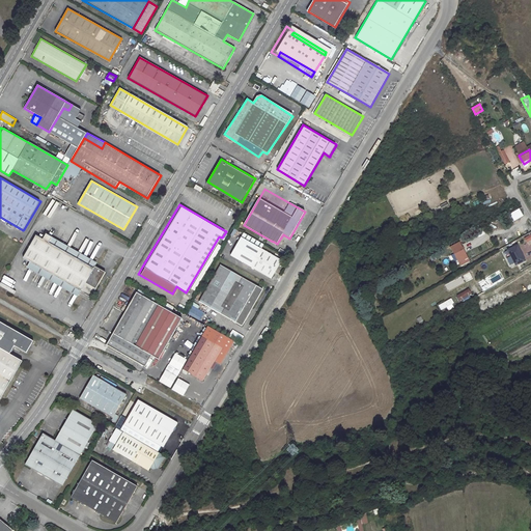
[(520,211),(509,216),(512,222),(524,217),(520,211)]
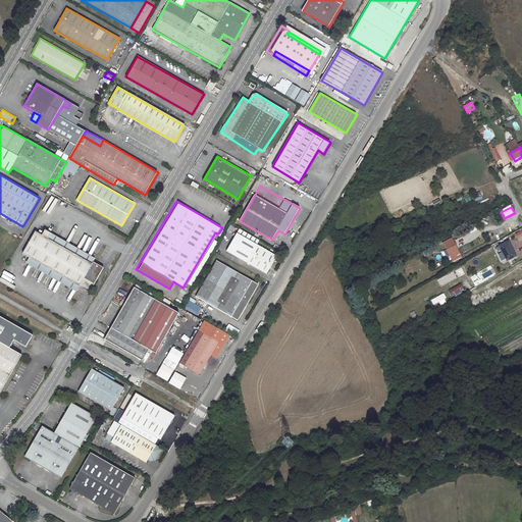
[(42,235),(36,230),(23,253),(30,256),(81,285),(90,291),(104,267),(94,261),(93,263),(48,238),(50,235),(51,232),(45,229),(42,235)]
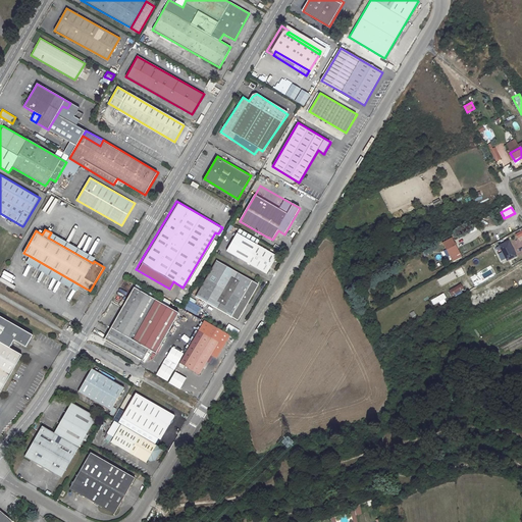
[(252,237),(239,229),(237,233),(250,241),(252,237)]
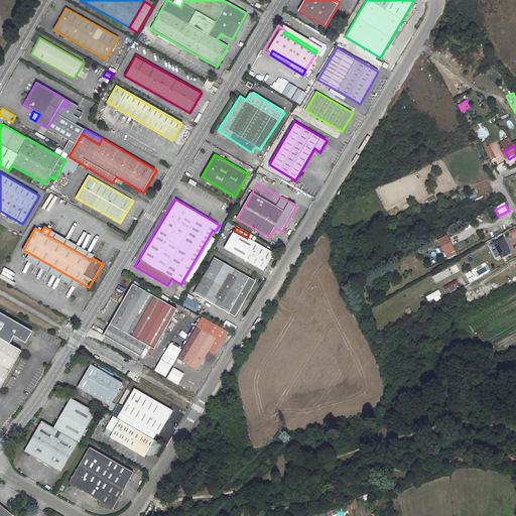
[(453,235),(456,241),(477,233),(475,227),(453,235)]
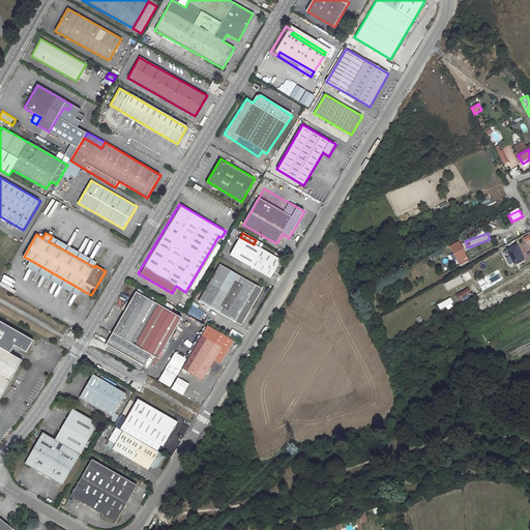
[(254,244),(240,237),(230,255),(270,278),(281,260),(260,248),(263,244),(256,240),(254,244)]
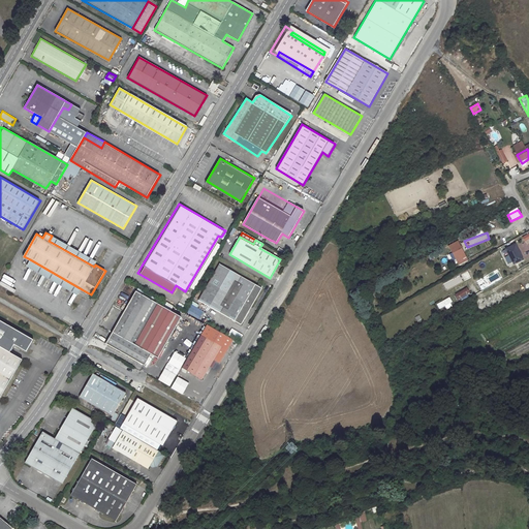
[(51,238),(49,241),(94,267),(95,265),(96,263),(51,238)]
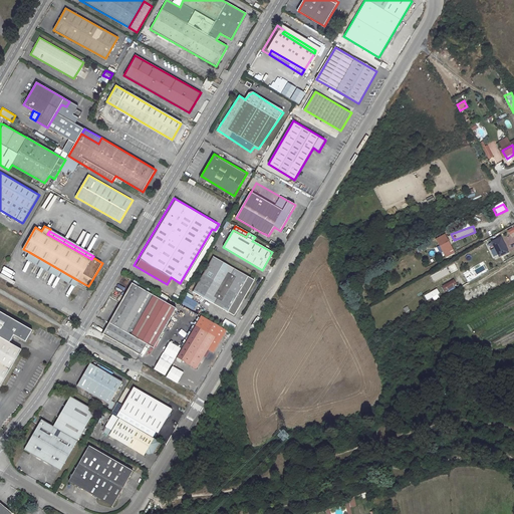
[(446,238),(438,242),(448,260),(456,256),(446,238)]
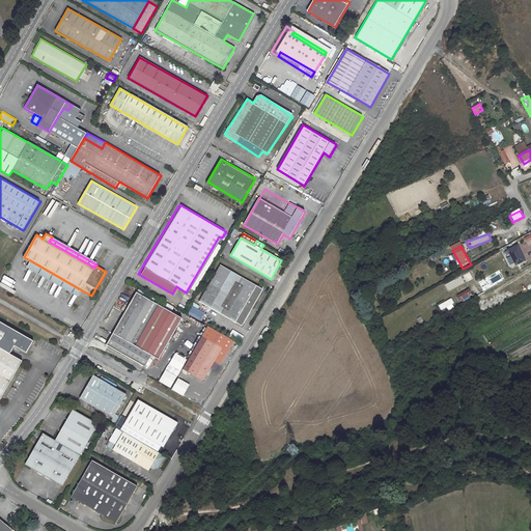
[(519,246),(508,251),(515,266),(524,261),(520,254),(522,253),(519,246)]
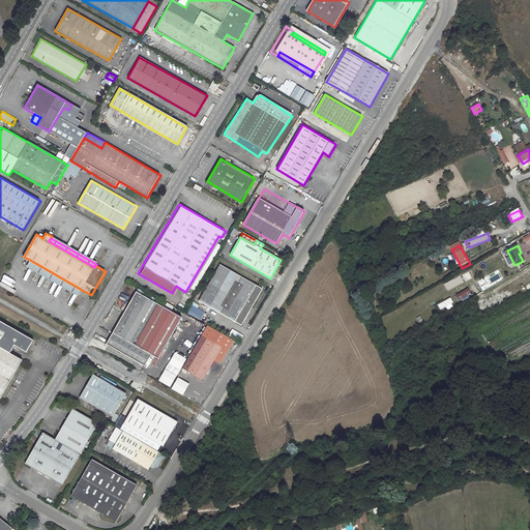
[(30,260),(28,264),(79,293),(82,290),(30,260)]
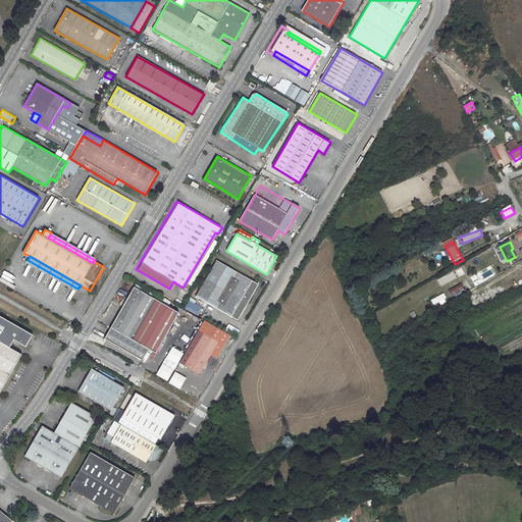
[(195,297),(238,320),(259,284),(216,260),(195,297)]
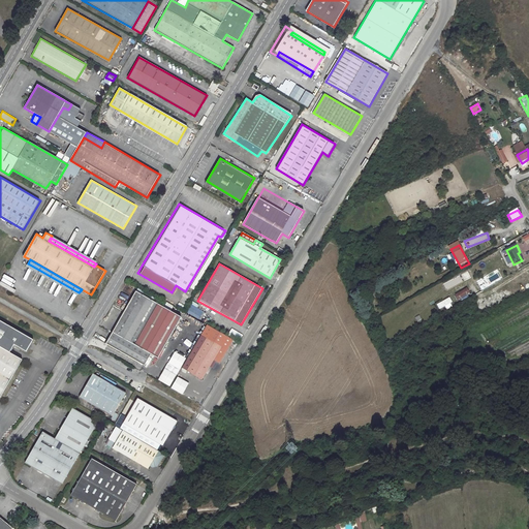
[(468,271),(461,274),(464,281),(471,278),(468,271)]
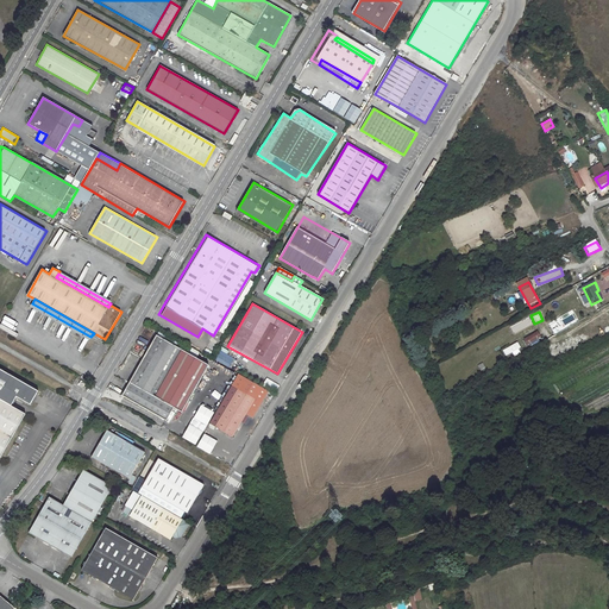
[(523,338),(526,344),(540,338),(537,327),(528,331),(529,336),(523,338)]
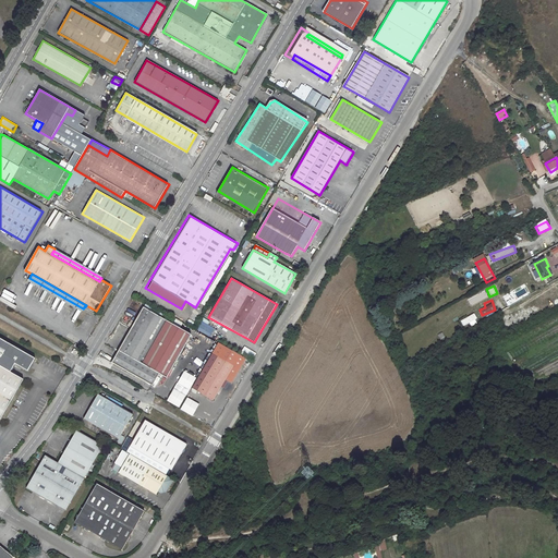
[(165,314),(146,303),(144,307),(162,317),(165,314)]
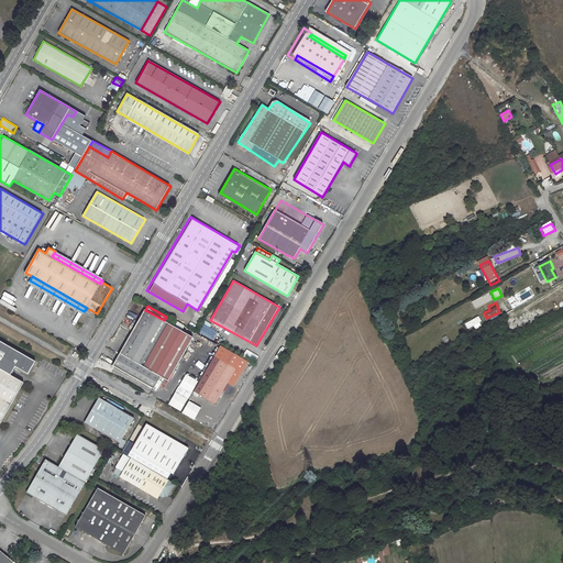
[(145,310),(113,366),(154,388),(161,377),(168,382),(194,337),(164,320),(145,310)]
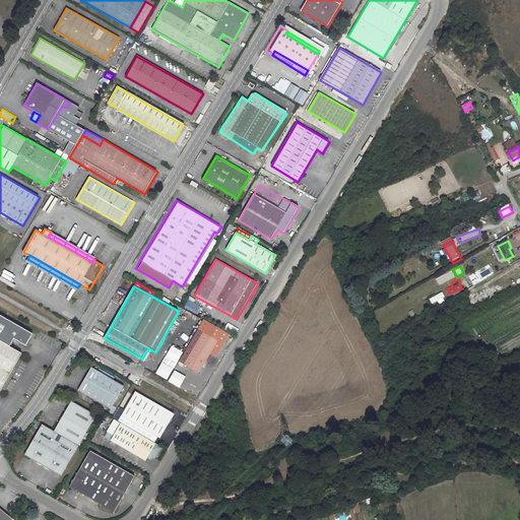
[(439,304),(446,301),(441,291),(429,299),(432,304),(437,301),(439,304)]
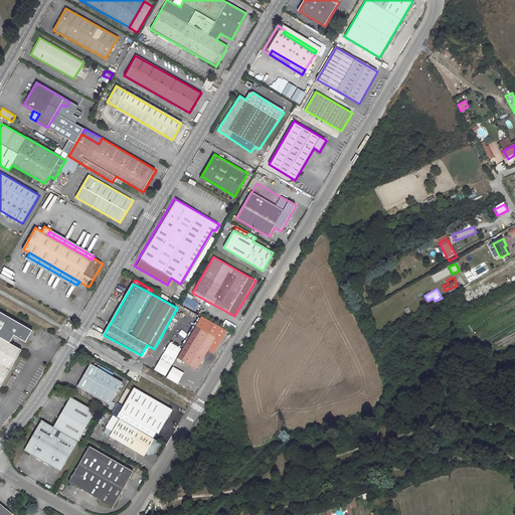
[(187,293),(182,306),(194,310),(196,303),(192,302),(194,296),(187,293)]
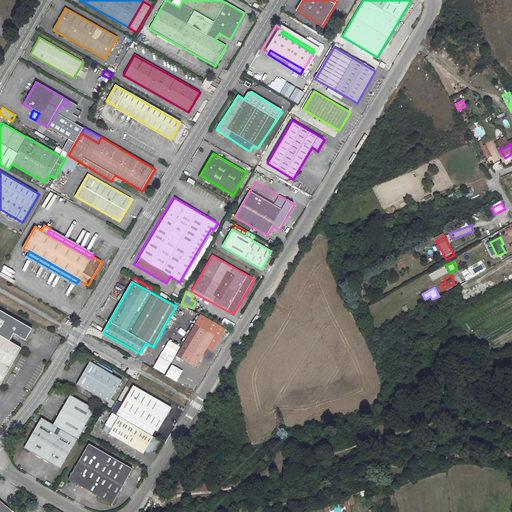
[(470,329),(475,326),(472,320),(467,322),(470,329)]
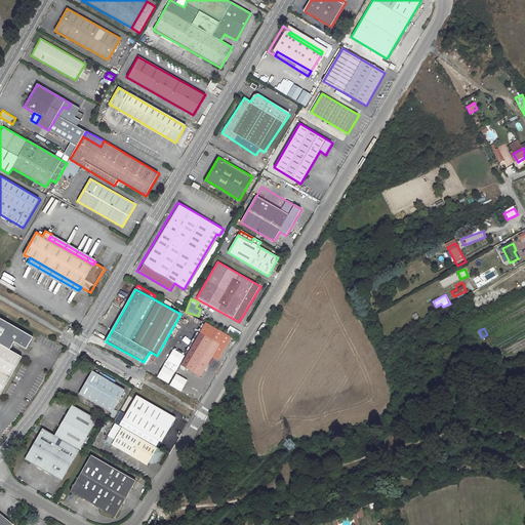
[(219,344),(205,335),(186,368),(200,376),(219,344)]
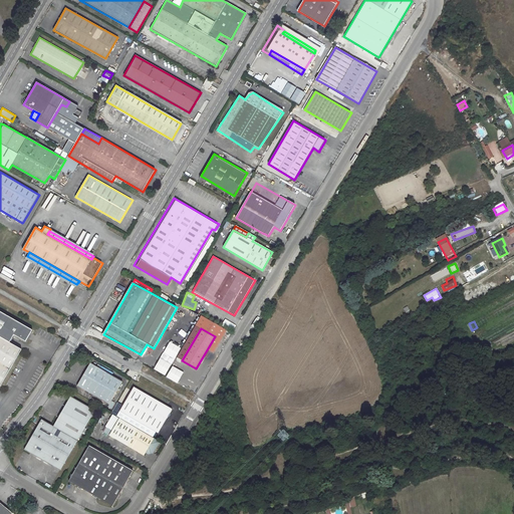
[(0,387),(22,348),(0,335),(0,387)]
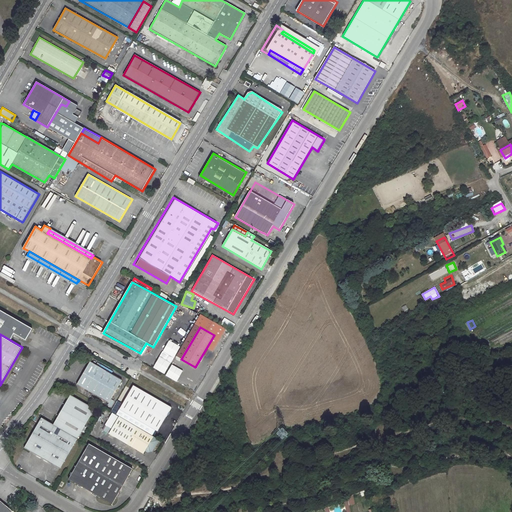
[(168,340),(162,352),(173,358),(180,346),(168,340)]
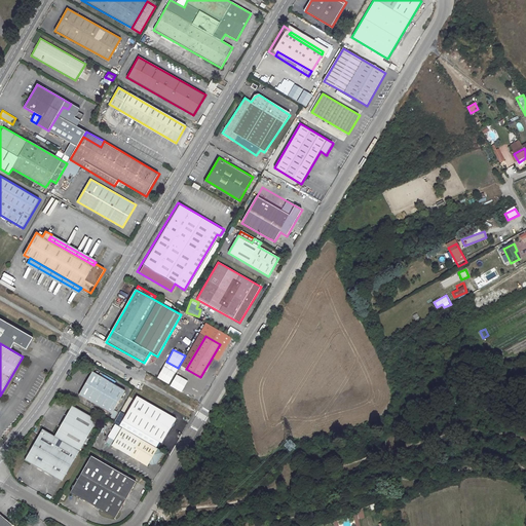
[(161,367),(156,379),(170,384),(175,372),(161,367)]
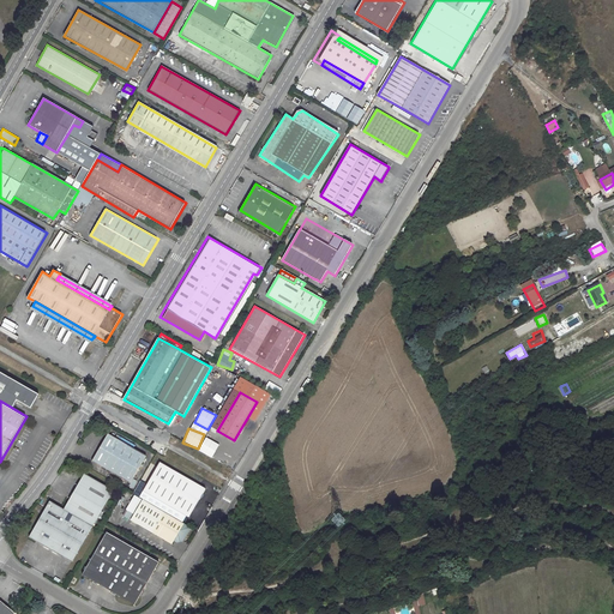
[(108,433),(94,459),(131,482),(146,455),(108,433)]
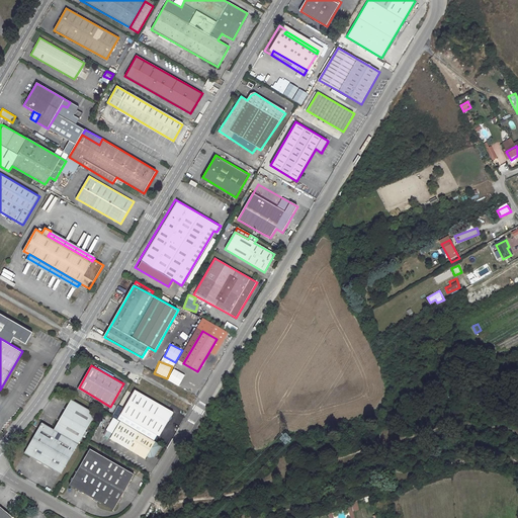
[(179,385),(184,373),(172,368),(167,380),(179,385)]
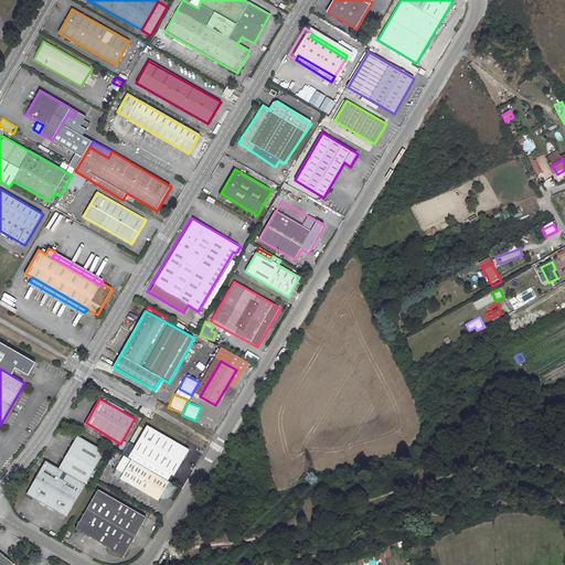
[(190,449),(148,425),(132,450),(174,475),(190,449)]
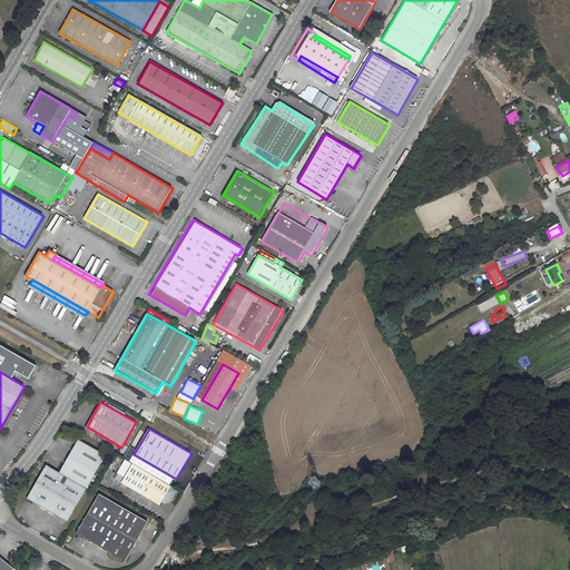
[(78,440),(59,472),(46,464),(27,498),(66,521),(105,455),(78,440)]
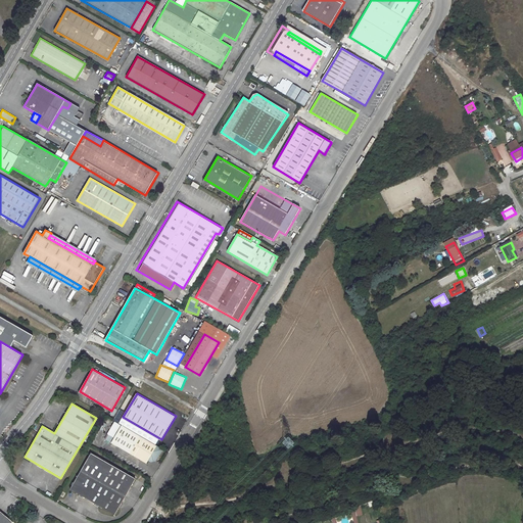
[(140,434),(122,424),(114,436),(107,432),(104,437),(130,453),(130,452),(140,434)]
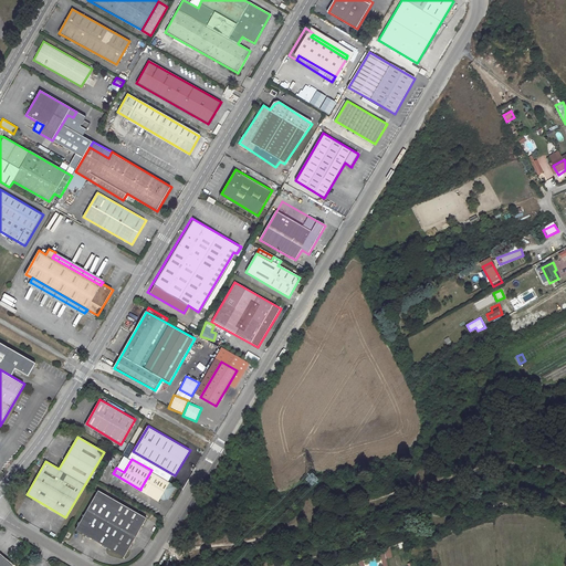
[(161,496),(170,481),(152,470),(140,489),(140,490),(159,500),(161,496)]
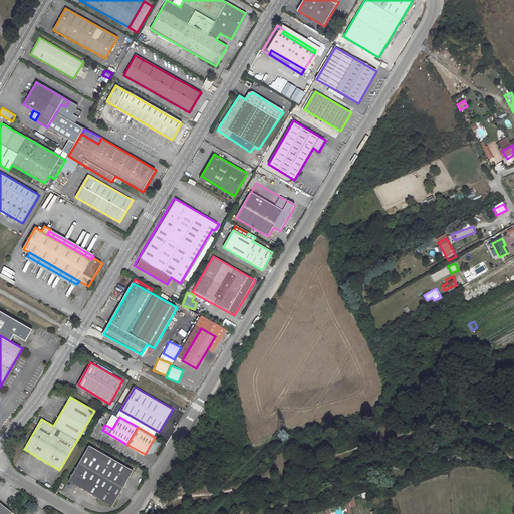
[(160,440),(155,437),(147,451),(149,453),(154,452),(160,440)]
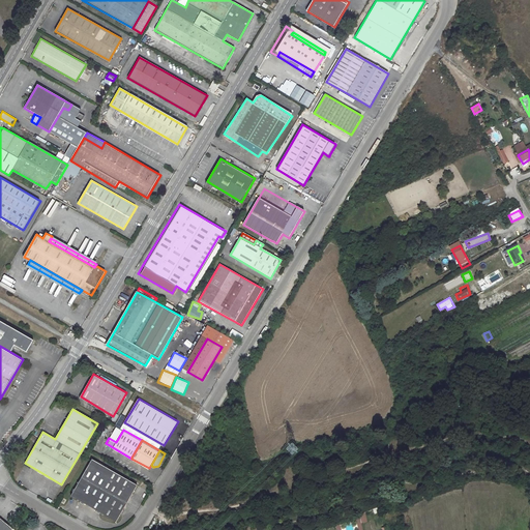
[(92,460),(70,496),(116,522),(138,486),(92,460)]
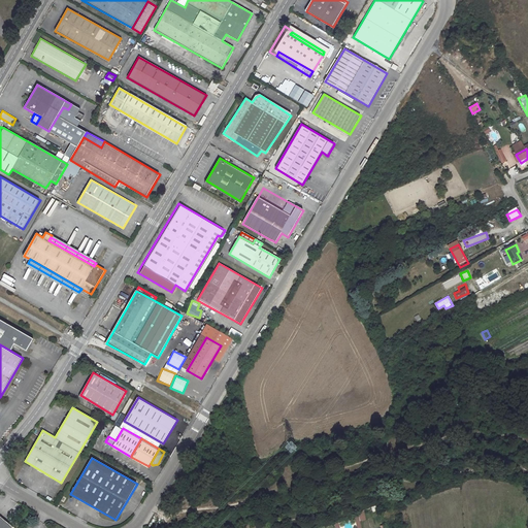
[(361,527),(360,521),(365,520),(364,513),(354,515),(357,527),(361,527)]
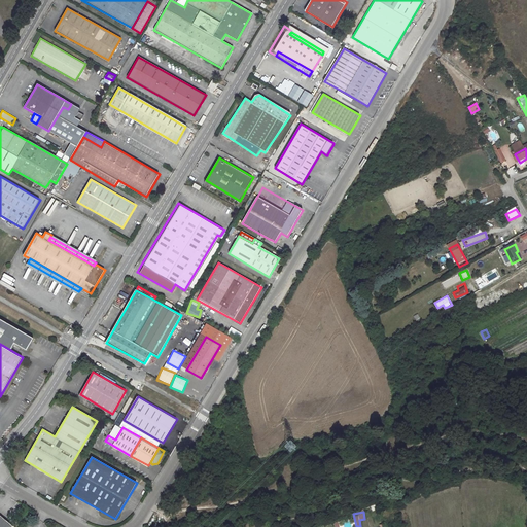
[(0,513),(0,526),(11,526),(14,524),(0,513)]
